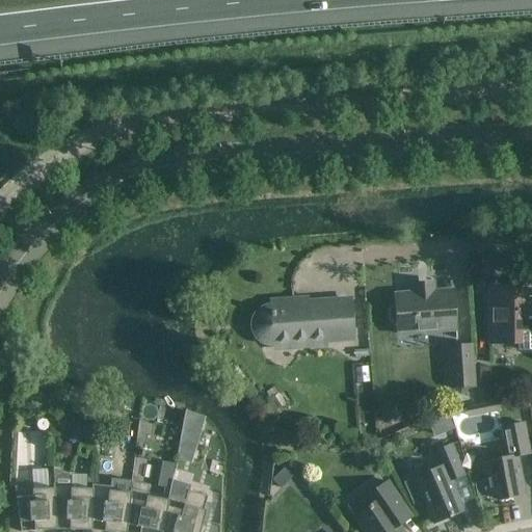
[(397,323),(398,335),(455,330),(453,291),(433,292),(432,286),(414,288),(414,294),(395,295),(396,307),(392,307),(389,310),(390,321),(393,323),(397,323)]
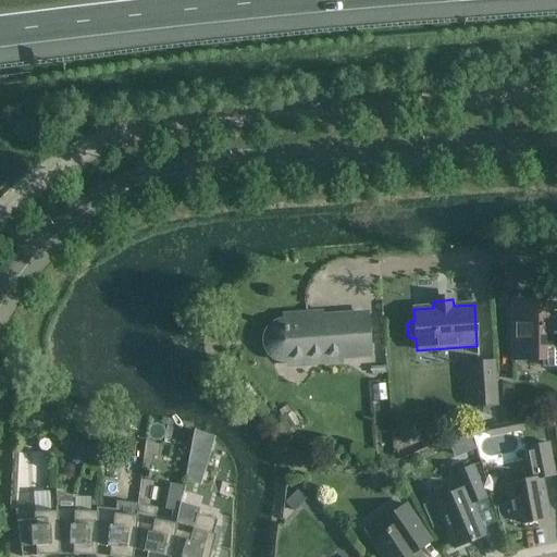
[(514,360),(544,359),(544,367),(556,366),(556,299),(530,300),(530,319),(527,321),(512,322),(514,360)]
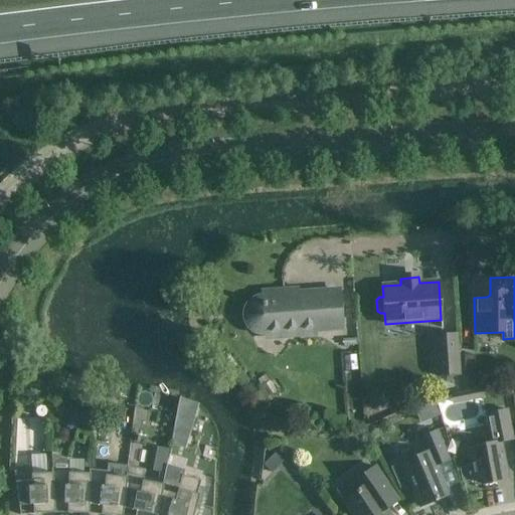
[(262,331),(265,331),(282,330),(282,332),(342,328),(339,292),(285,296),(285,292),(262,294),(263,300),(261,300),(259,300),(256,301),(254,302),(252,303),(250,305),(249,307),(248,308),(247,310),(247,311),(246,314),(246,316),(246,319),(247,320),(248,322),(249,325),(250,326),(251,327),(253,329),(255,330),(256,330),(259,331),(262,331)]
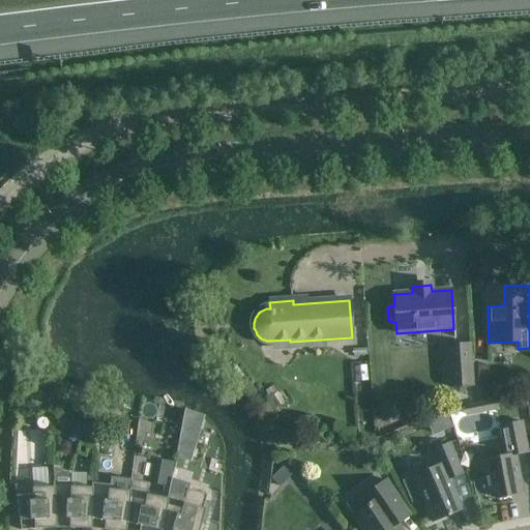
[(448,388),(473,386),(470,343),(445,345),(448,388)]
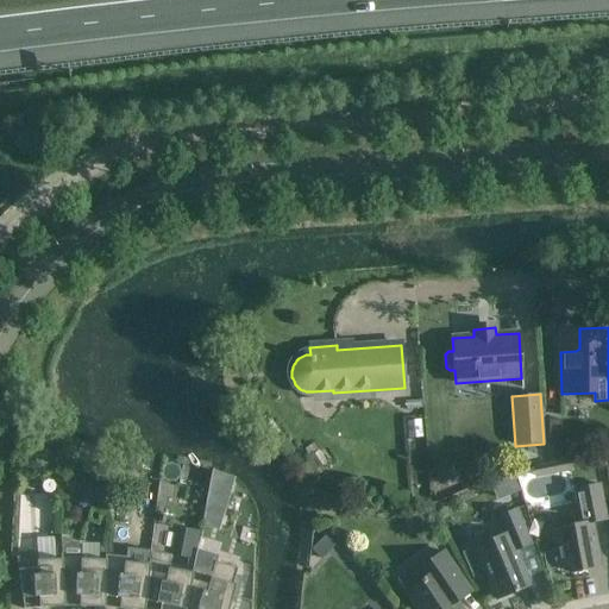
[(548,420),(548,444),(562,444),(562,420),(548,420)]
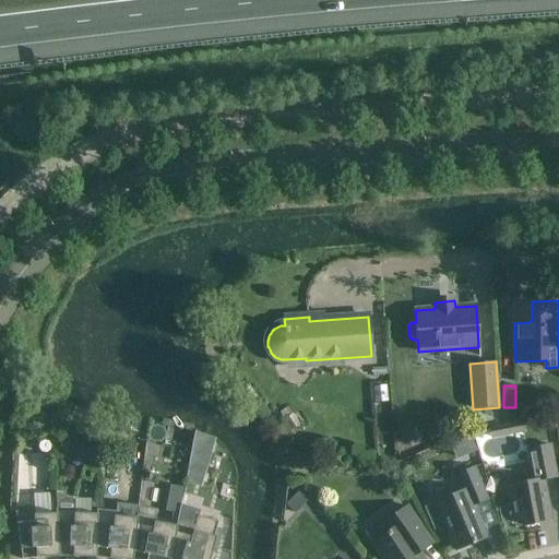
[(54,409),(57,395),(44,393),(39,406),(54,409)]
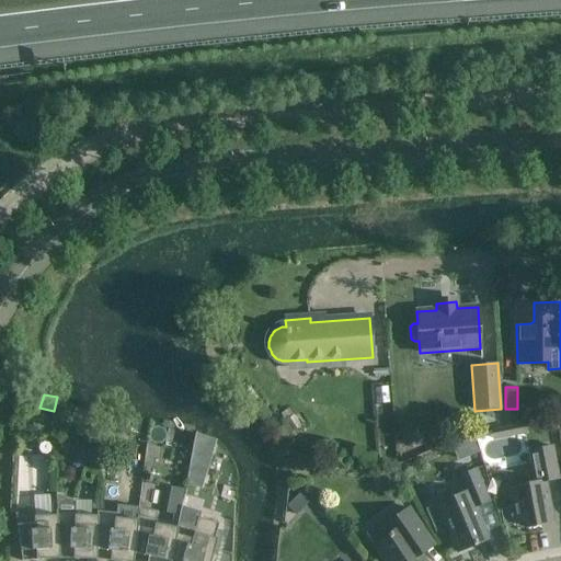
[(524,423),(512,426),(514,436),(526,433),(524,423)]
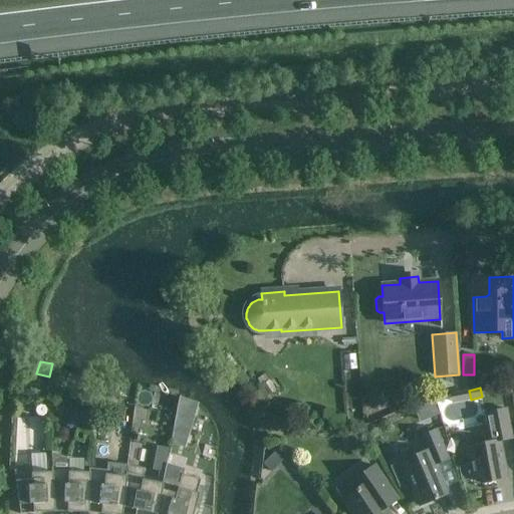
[(490,442),(466,447),(469,465),(472,480),(481,478),(482,484),(508,479),(500,441),(512,439),(506,409),(485,414),(490,442)]
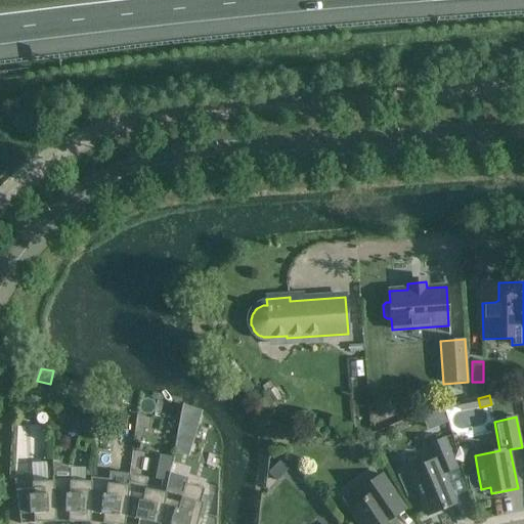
[(434,461),(408,471),(426,513),(440,507),(441,510),(456,504),(443,474),(456,469),(444,438),(428,445),(434,461)]
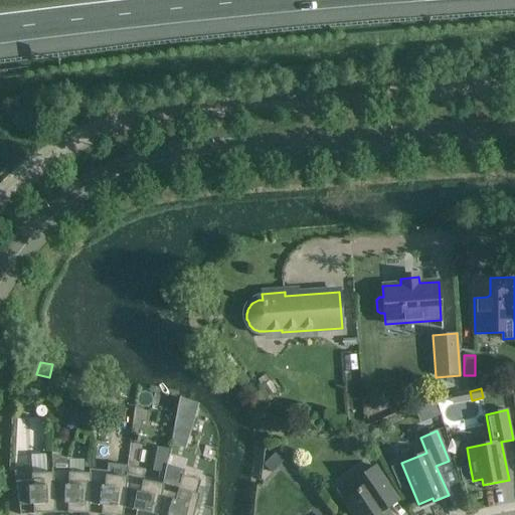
[(272,473),(283,462),(275,453),(263,465),(272,473)]
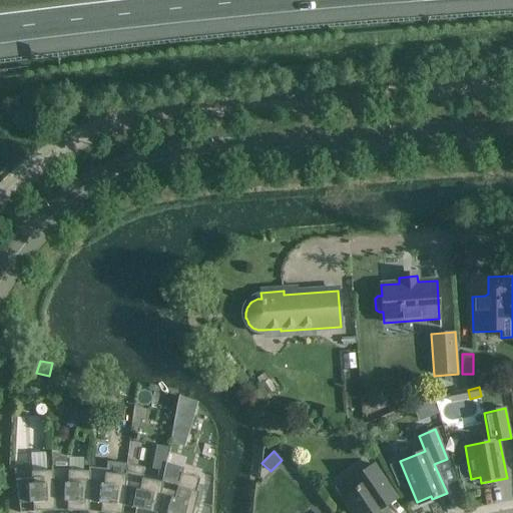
[(22,512),(54,511),(51,453),(45,453),(45,452),(30,453),(31,468),(14,470),(19,512),(22,512)]
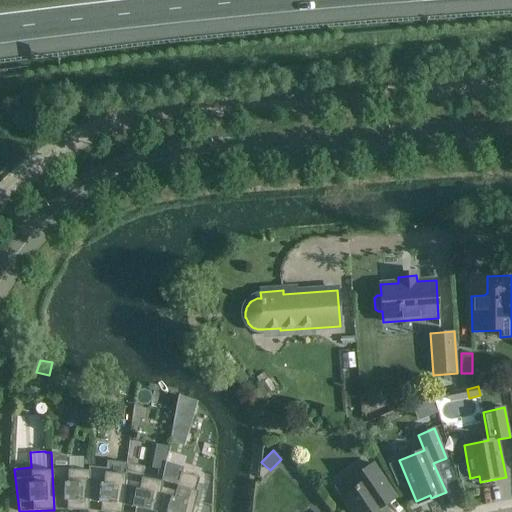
[(51,452),(54,510),(88,511),(89,467),(88,467),(89,460),(83,460),(83,457),(69,457),(51,451),(51,452)]
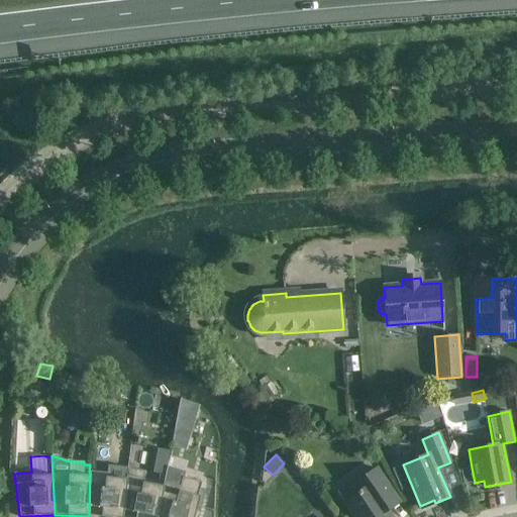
[(475,483),(472,468),(461,470),(463,484),(475,483)]
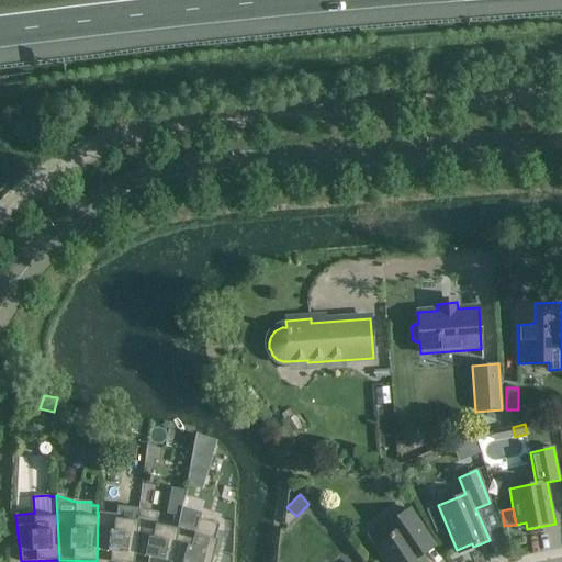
[(98,513),(97,561),(108,561),(133,561),(138,517),(137,517),(138,509),(133,509),(132,520),(116,519),(116,515),(98,513)]
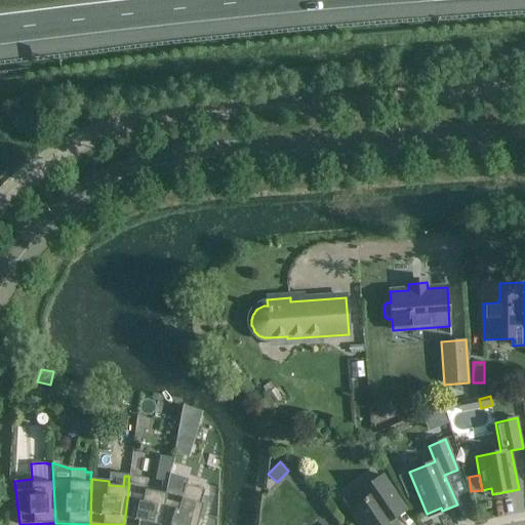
[(397,524),(388,510),(400,501),(382,476),(358,492),(363,500),(349,511),(358,524),(397,524)]
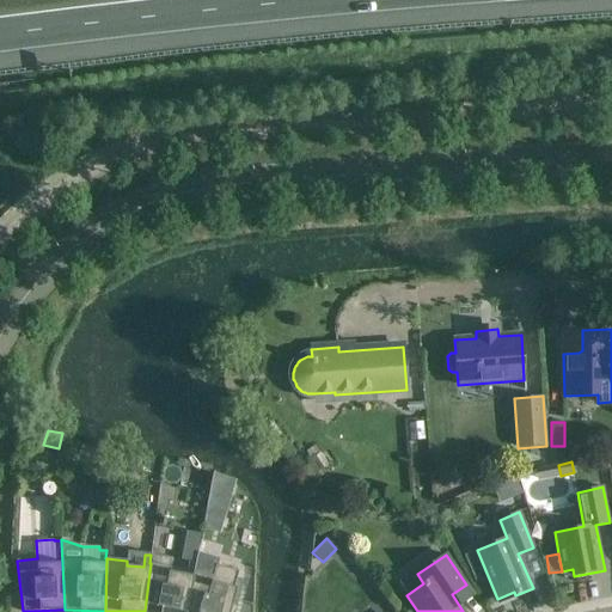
[(230,611),(237,588),(233,587),(238,570),(215,564),(212,576),(200,573),(202,561),(196,560),(195,563),(196,563),(194,571),(195,571),(185,611),(230,611)]
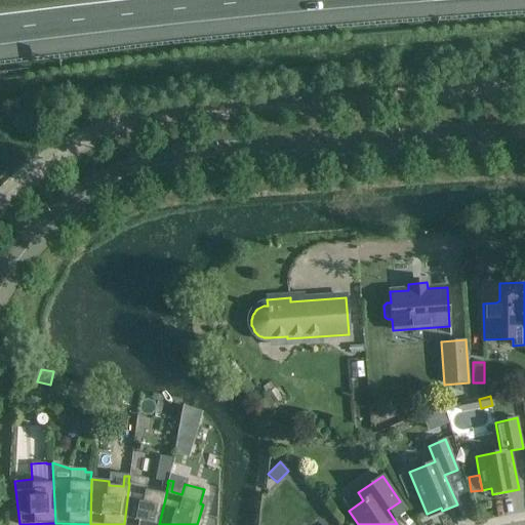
[(129,483),(124,524),(159,524),(167,490),(166,490),(168,483),(167,483),(162,482),(160,493),(146,490),(147,486),(129,483)]
